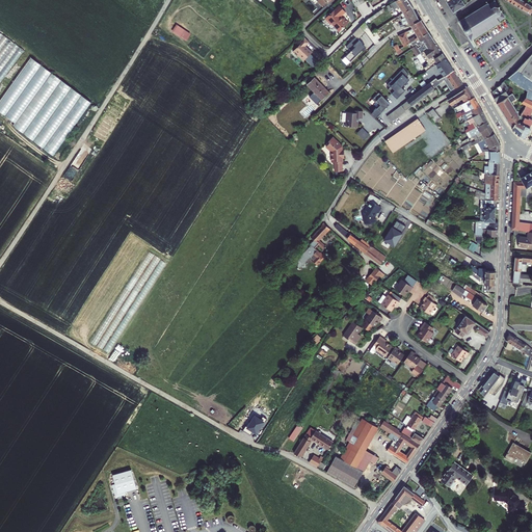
[(414,8),(407,0),(397,0),(387,7),(389,10),(390,12),(400,6),(403,12),(404,14),(414,8)]
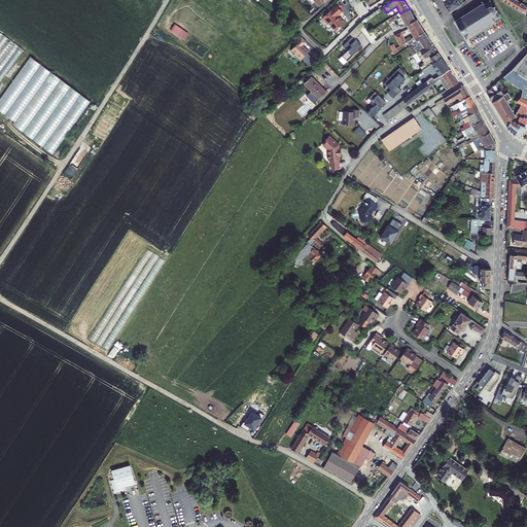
[(461,4),(458,0),(443,0),(443,1),(450,12),(461,4)]
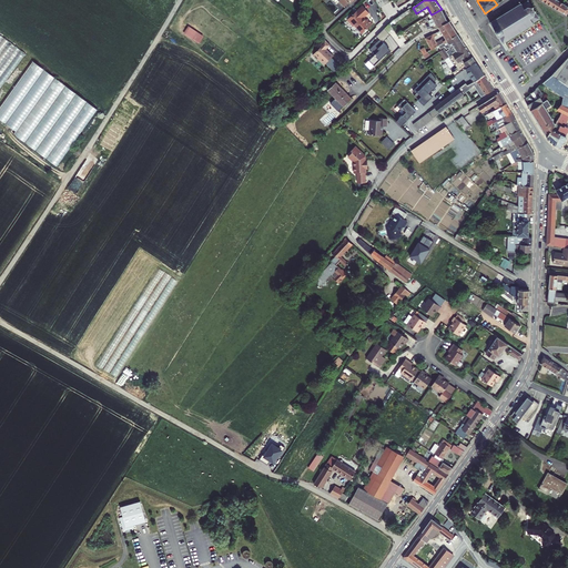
[(504,14),(490,22),(504,43),(535,23),(535,22),(540,19),(539,18),(536,11),(534,8),(535,7),(534,6),(533,7),(528,0),(523,3),(521,2),(508,11),(507,9),(503,11),(504,14)]
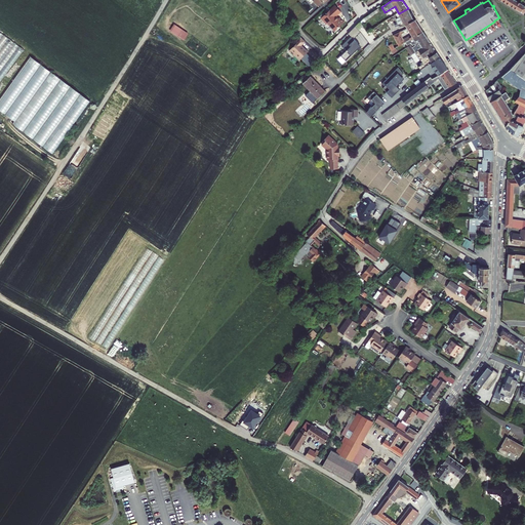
[(501,0),(509,4),(508,5),(511,7),(511,6),(518,10),(524,13),(524,11),(524,5),(516,0),(501,0)]
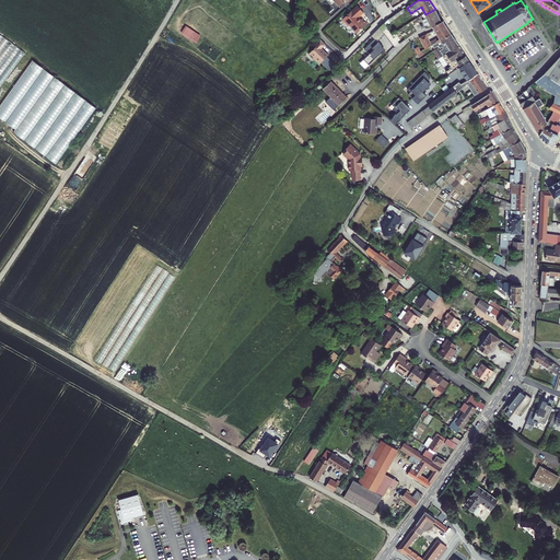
[(409,11),(407,8),(388,20),(391,23),(409,11)]
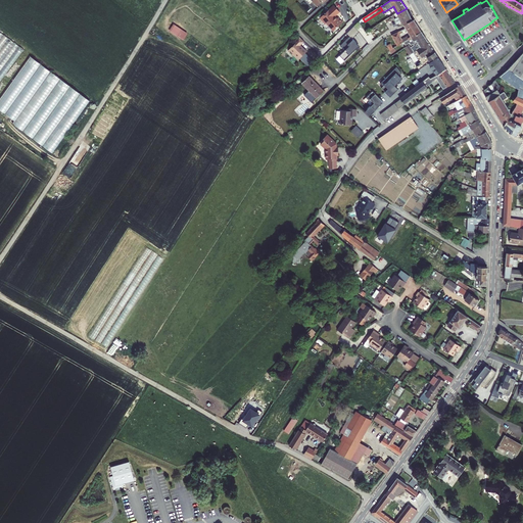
[(332,8),(321,19),(326,26),(325,27),(332,34),(341,26),(337,20),(335,21),(333,19),(338,14),(332,8)]
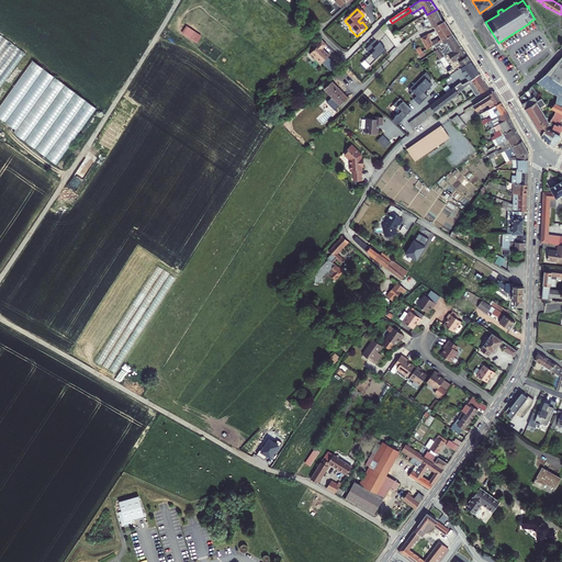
[(444,22),(437,9),(427,14),(426,13),(424,15),(426,19),(425,20),(427,25),(431,23),(434,26),(444,22)]
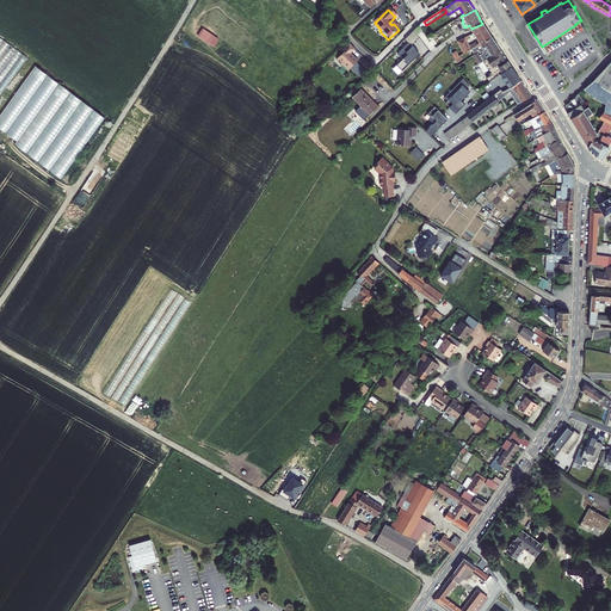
[(413,32),(419,38),(424,34),(421,29),(419,26),(413,32)]
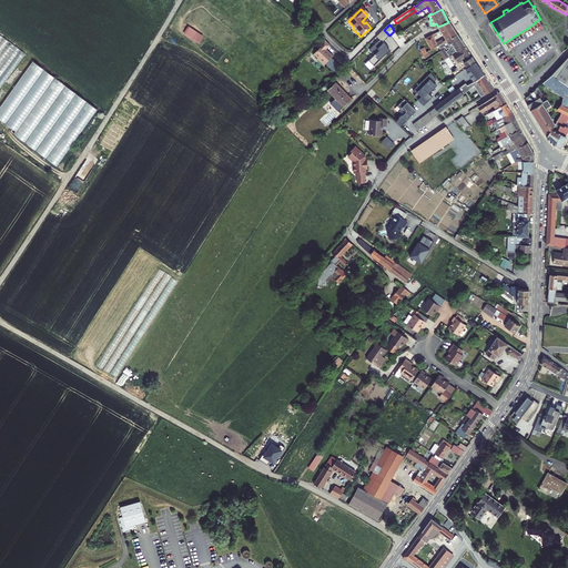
[(189,26),(184,32),(200,42),(204,36),(189,26)]
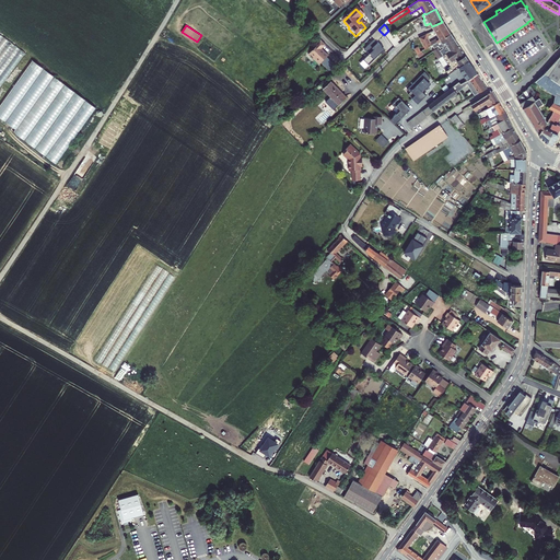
[(452,34),(446,25),(435,31),(440,37),(431,42),(429,38),(435,35),(433,32),(420,38),(427,49),(435,44),(452,34)]
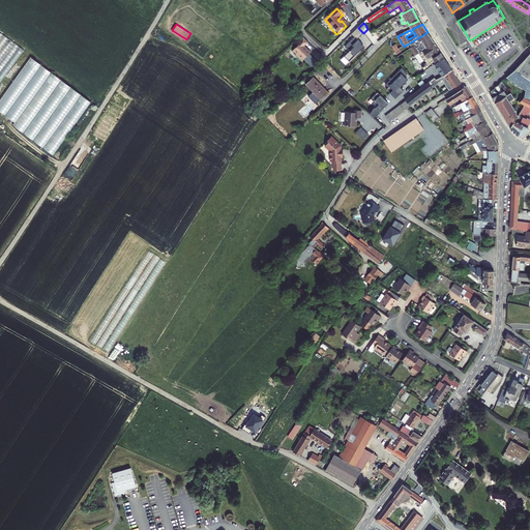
[(0,31),(0,82),(25,50),(0,31)]
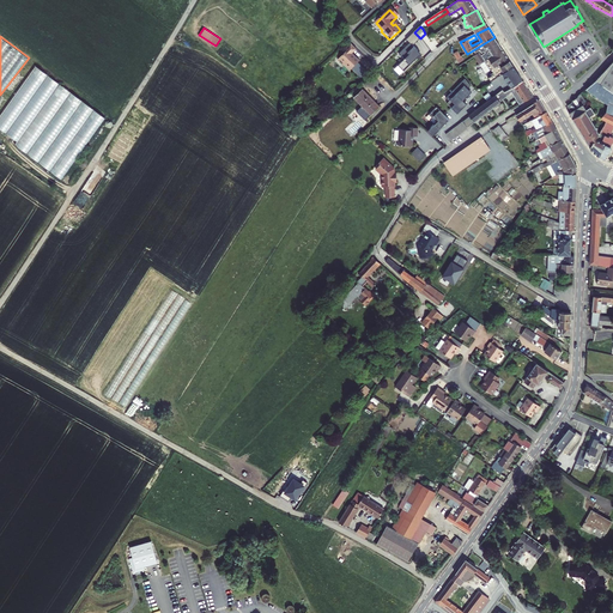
[(417,42),(411,36),(406,41),(410,44),(399,55),(405,61),(398,67),(404,73),(420,56),(417,53),(418,52),(413,47),(417,42)]
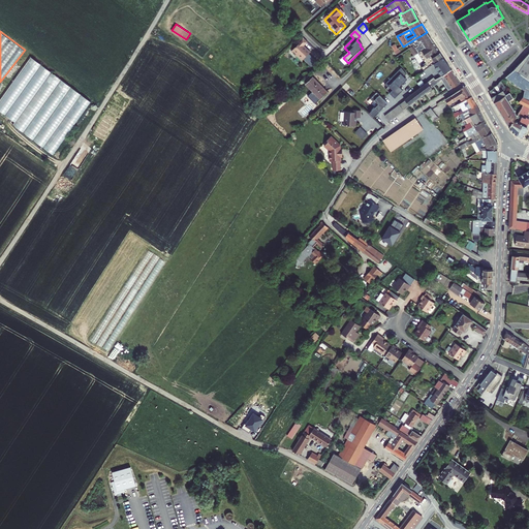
[(434,42),(427,32),(411,41),(412,43),(415,41),(416,43),(418,41),(418,42),(421,41),(422,44),(424,43),(425,45),(421,49),(422,51),(434,42)]
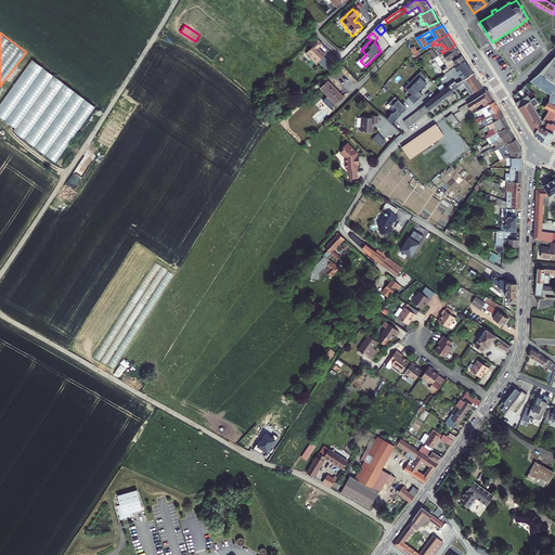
[(324,47),(319,41),(314,46),(315,47),(307,55),(312,61),(313,60),(315,62),(324,54),(323,53),(322,54),(321,52),(320,51),(324,47)]
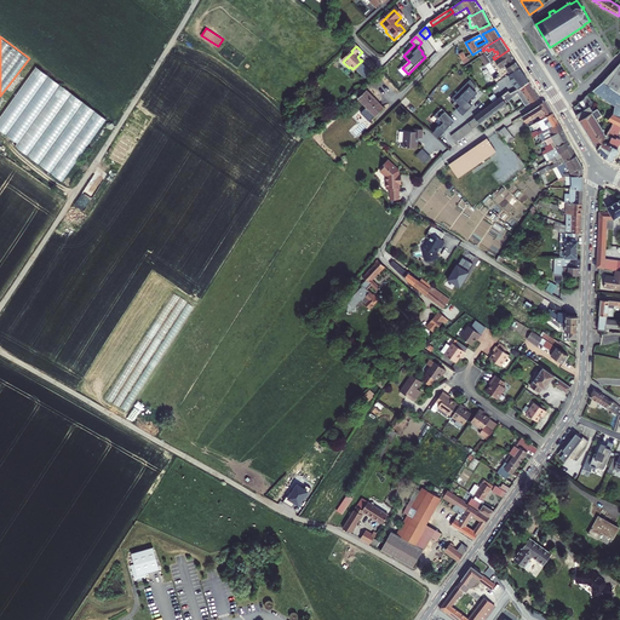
[(520,67),(509,50),(494,59),(491,62),(500,75),(494,80),(498,84),(510,75),(511,74),(520,67)]
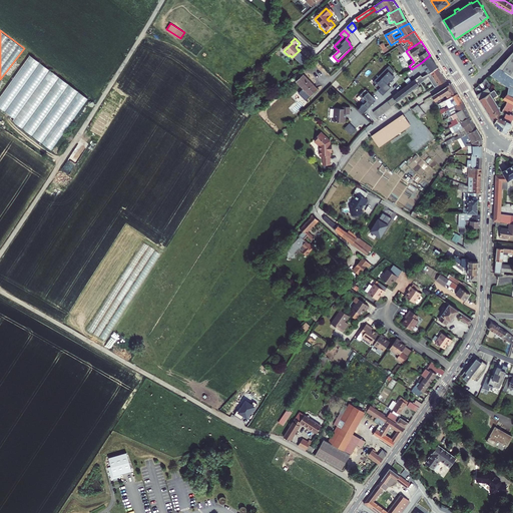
[(385,52),(389,49),(384,42),(380,44),(385,52)]
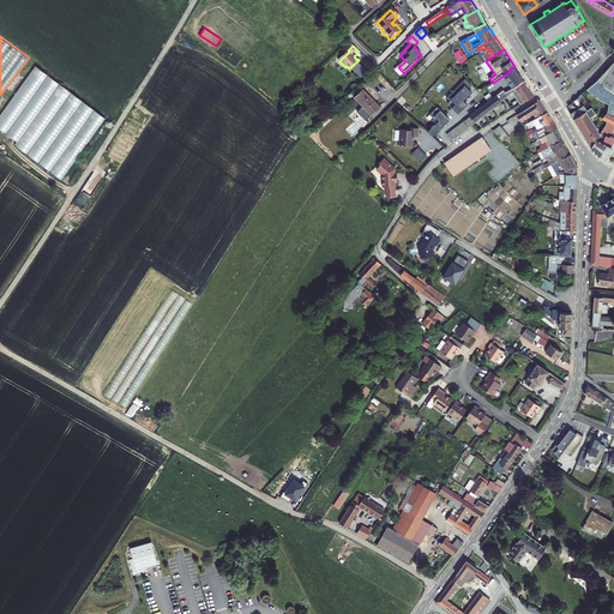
[(483,58),(480,53),(475,56),(481,64),(486,61),(485,59),(483,58)]
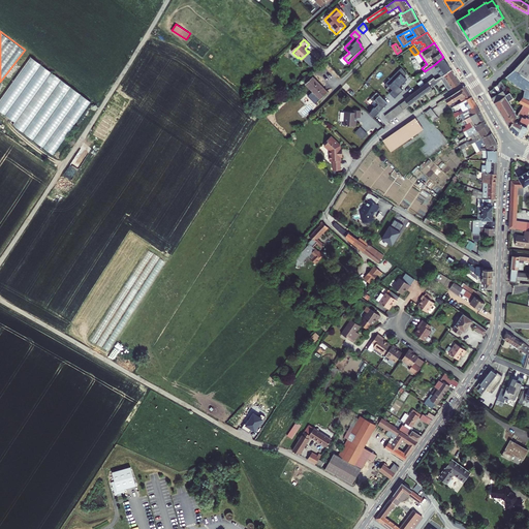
[(311,55),(309,52),(301,59),(304,62),(311,55)]
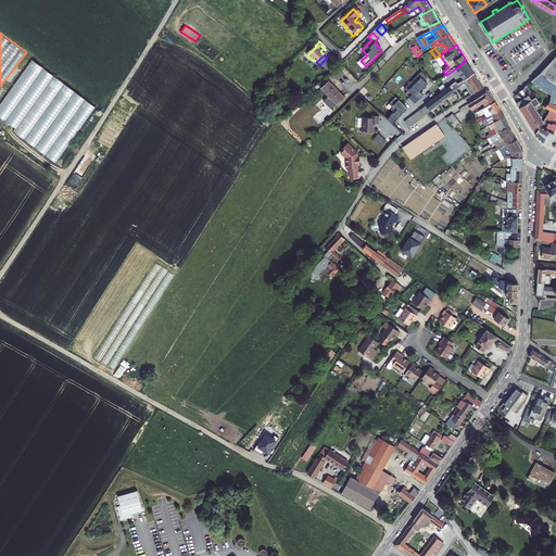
[(555,58),(541,73),(555,84),(555,58)]
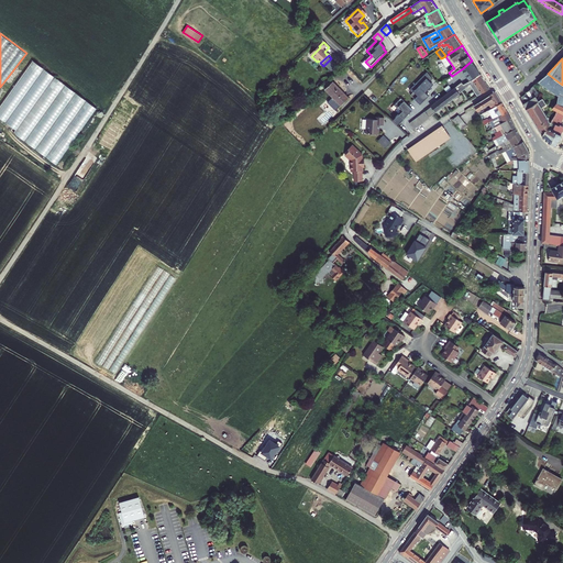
[(330,59),(323,65),(330,72),(335,65),(330,59)]
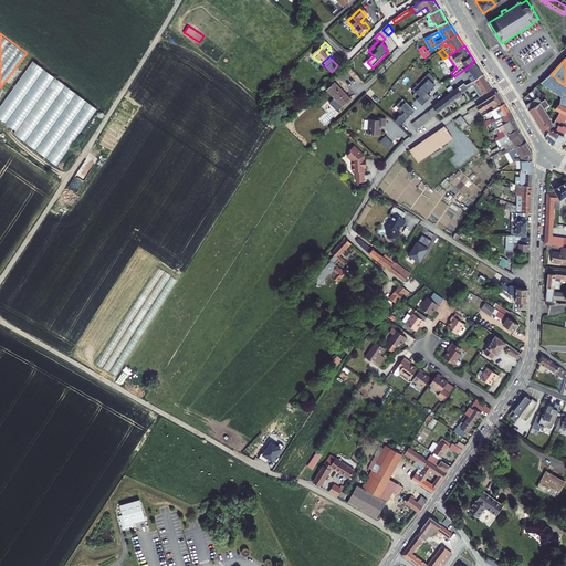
[(33,61),(0,105),(0,117),(16,129),(13,132),(56,165),(98,109),(33,61)]
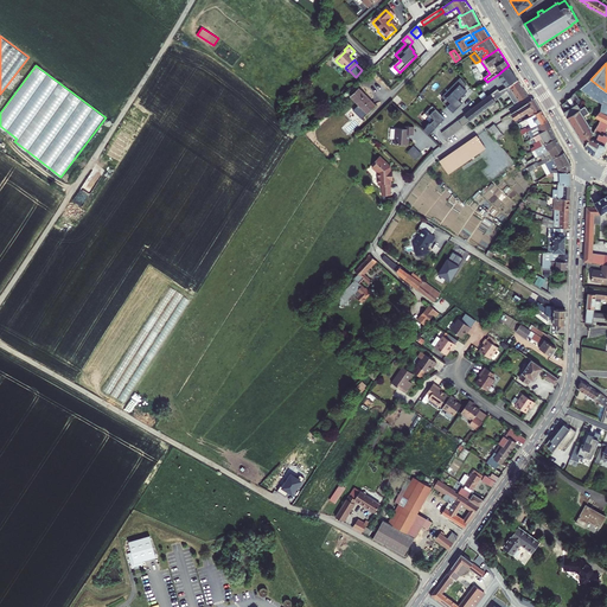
[(499,74),(502,77),(499,78),(502,82),(504,81),(508,87),(518,81),(509,65),(500,72),(499,74)]
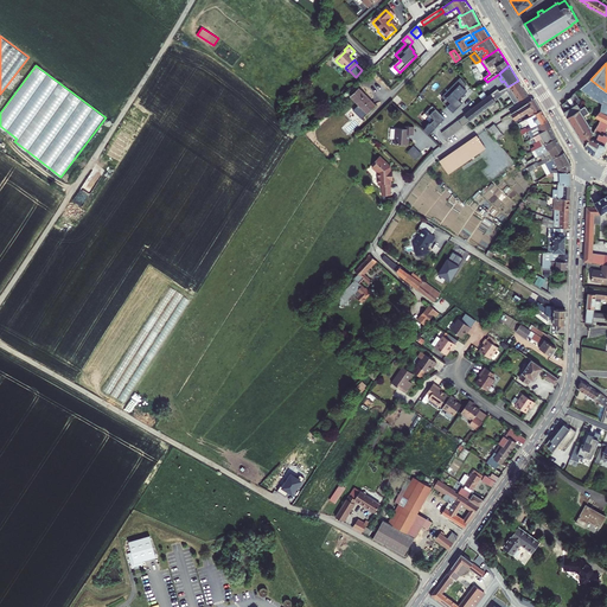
[(362,70),(356,77),(360,82),(368,76),(362,70)]
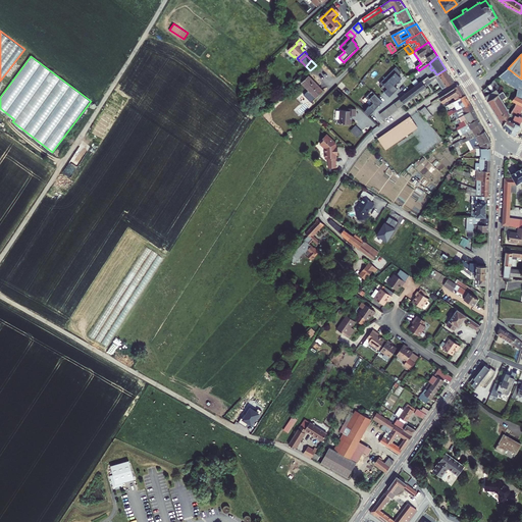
[(397,67),(386,79),(395,87),(402,79),(399,76),(401,73),(397,67)]
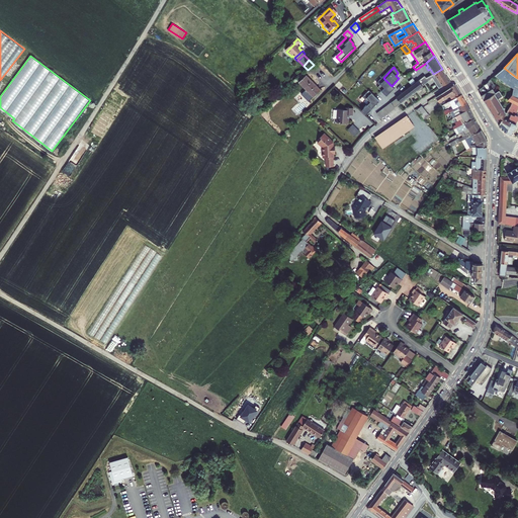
[(515,87),(517,88),(517,78),(504,68),(496,76),(515,87)]
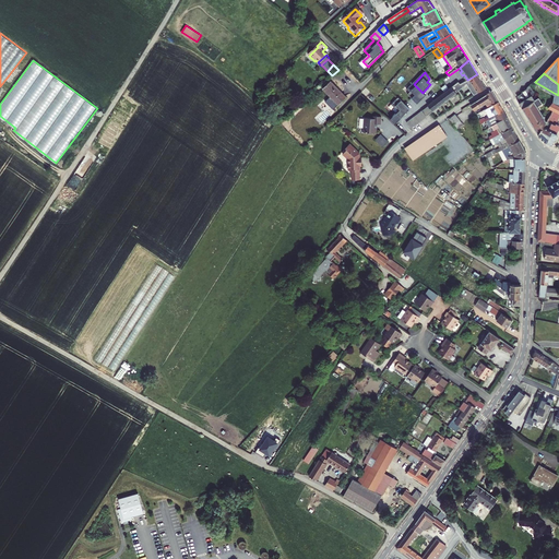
[(487,88),(477,74),(467,80),(460,85),(459,83),(456,85),(454,86),(428,107),(433,113),(456,94),(456,93),(467,85),(474,96),(487,88)]
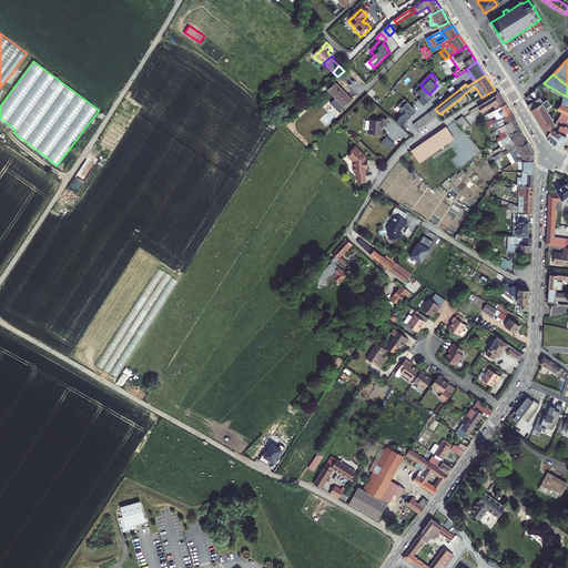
[(352,100),(336,84),(328,92),(344,108),(352,100)]
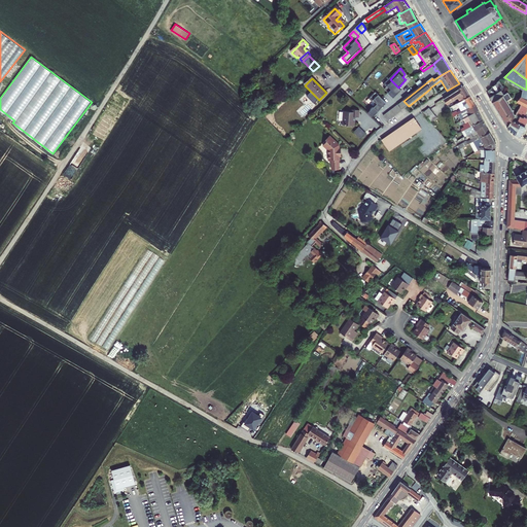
[(390,79),(384,85),(387,89),(388,86),(391,91),(388,93),(394,99),(401,91),(398,88),(390,79)]
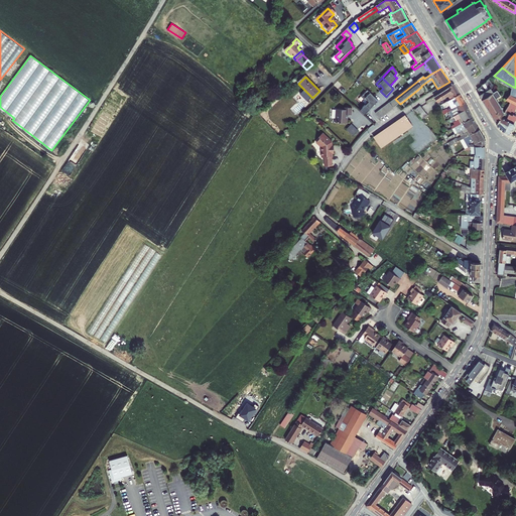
[(479,92),(481,95),(491,89),(493,87),(494,85),(490,79),(487,82),(486,83),(482,86),(482,87),(479,89),(479,92)]
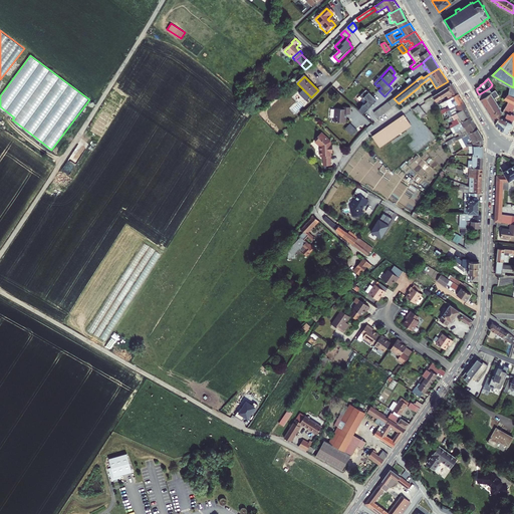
[(446,97),(448,100),(458,94),(452,84),(446,88),(447,88),(433,97),(436,102),(450,94),(451,95),(446,97)]
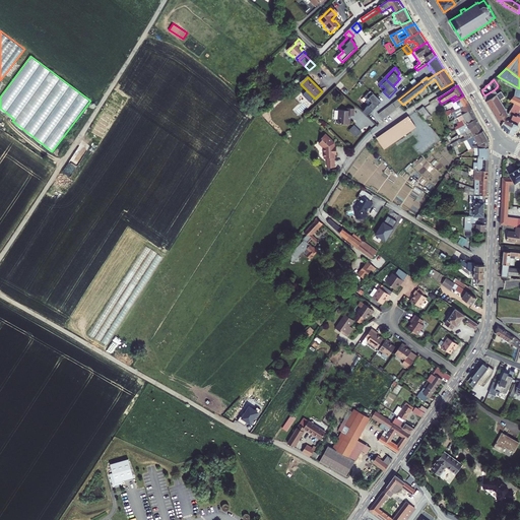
[(484,95),(482,96),(485,101),(497,94),(495,89),(484,95)]
